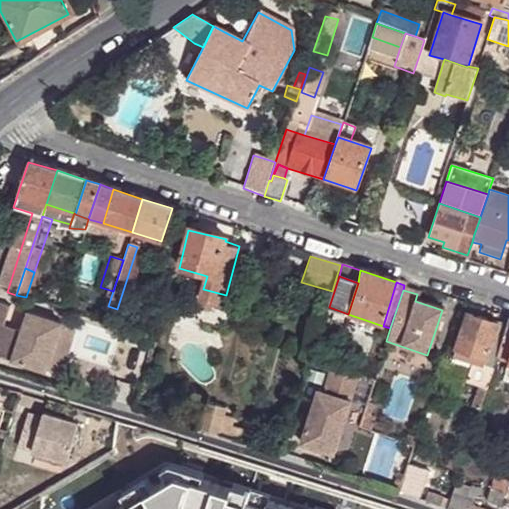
[(0,356),(45,371),(60,322),(25,311),(18,330),(2,326),(8,307),(0,304),(0,356)]
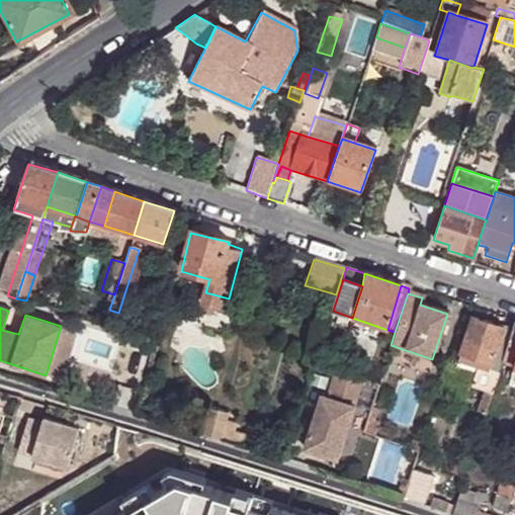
[(490,363),(502,329),(471,319),(459,353),(490,363)]
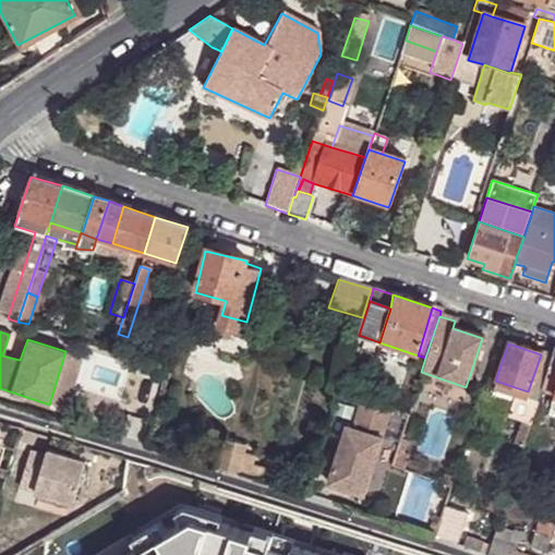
[(550,357),(539,389),(553,395),(554,386),(554,347),(553,347),(550,357)]
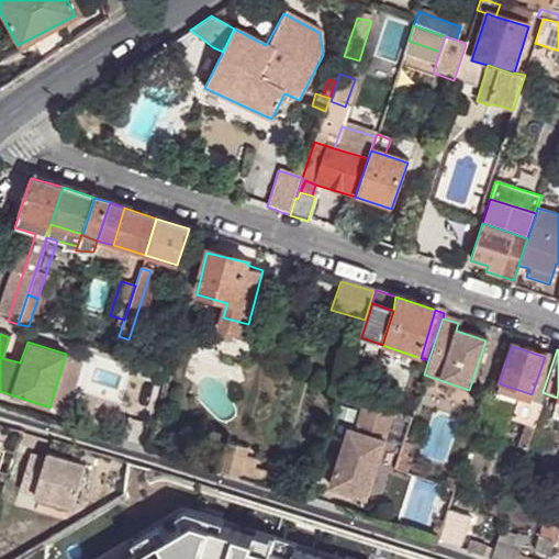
[(79,362),(66,354),(49,407),(65,407),(79,362)]
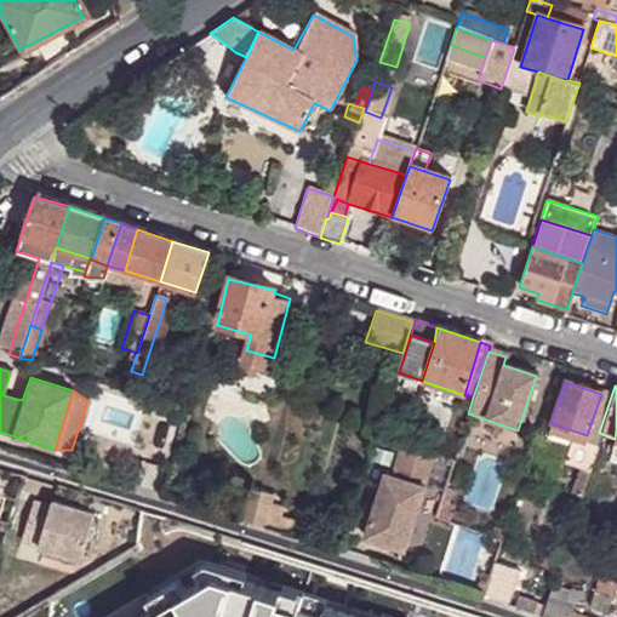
[(584,443),(595,446),(599,433),(611,396),(601,394),(587,435),(584,443)]
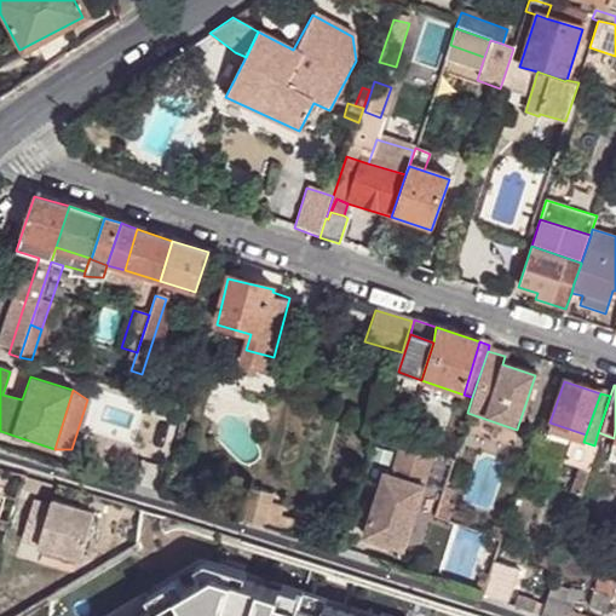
[(583,442),(586,435),(550,422),(547,432),(569,439),(582,443),(583,442)]
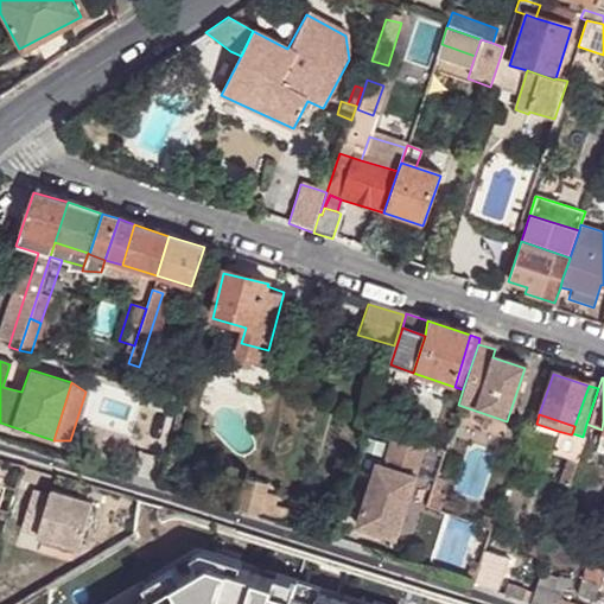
[(566,461),(573,464),(583,437),(572,433),(571,434),(558,431),(550,455),(566,461)]
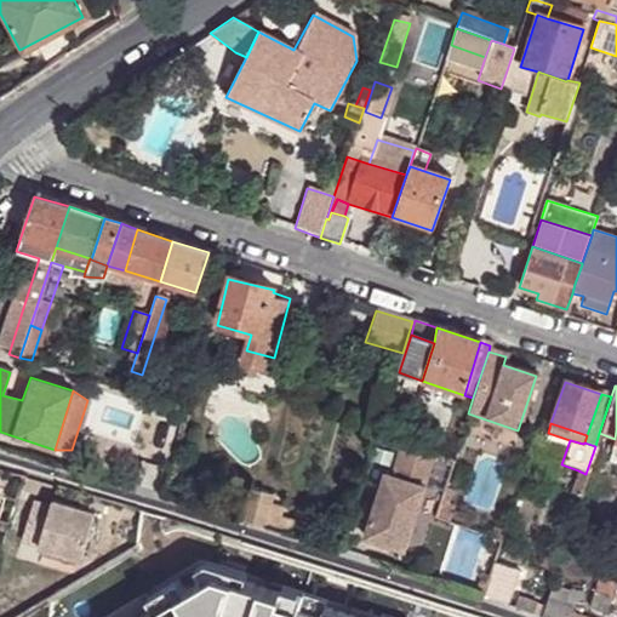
[(403,552),(433,456),(398,445),(388,476),(382,474),(361,538),(403,552)]
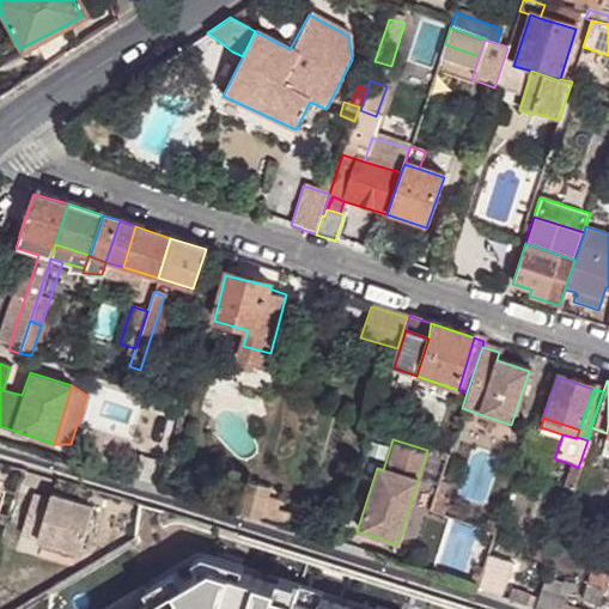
[(562,487),(571,489),(578,468),(571,464),(562,487)]
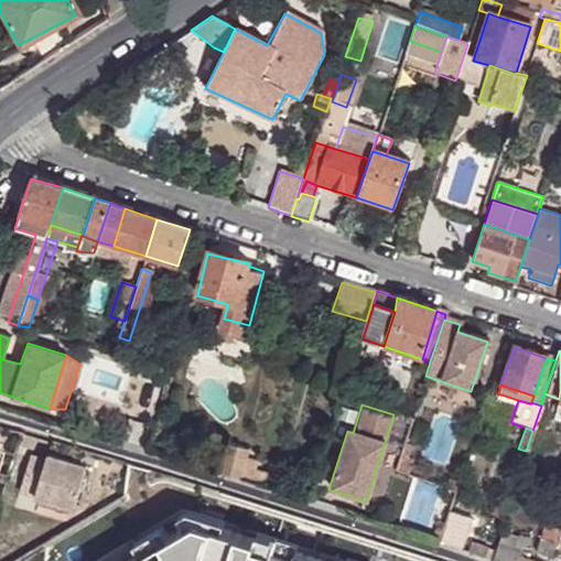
[(17,494),(72,510),(84,466),(45,455),(44,460),(28,455),(17,494)]
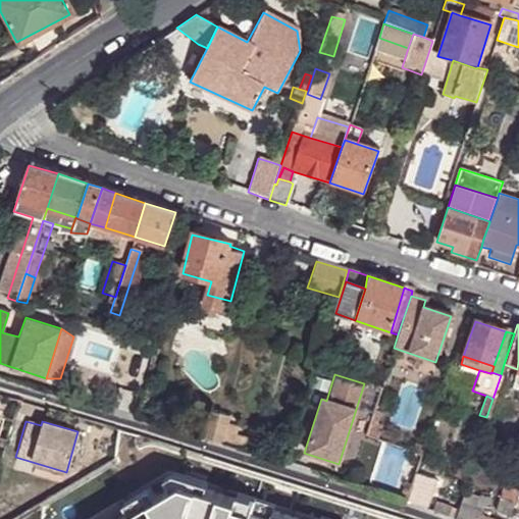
[(220,446),(228,449),(232,436),(234,437),(236,428),(226,424),(220,446)]
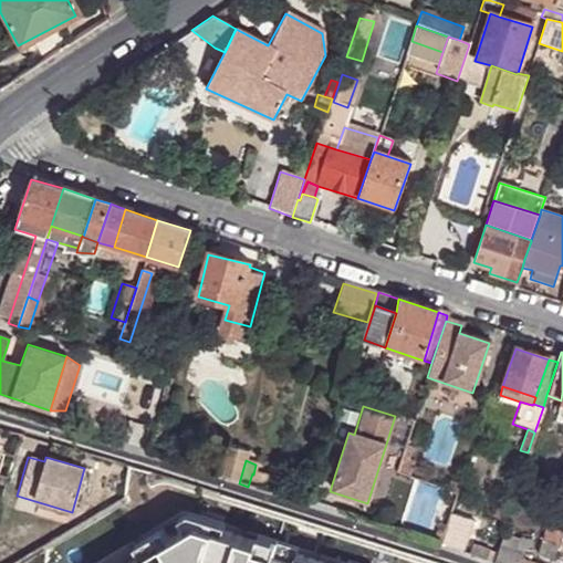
[(248,487),(263,491),(268,479),(253,475),(252,473),(248,487)]
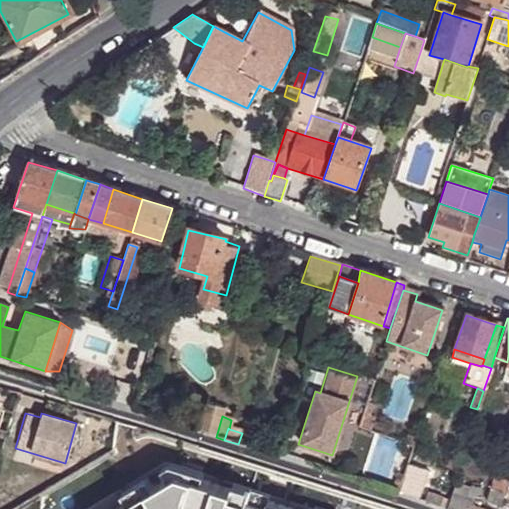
[(403,478),(401,485),(417,491),(420,484),(403,478)]
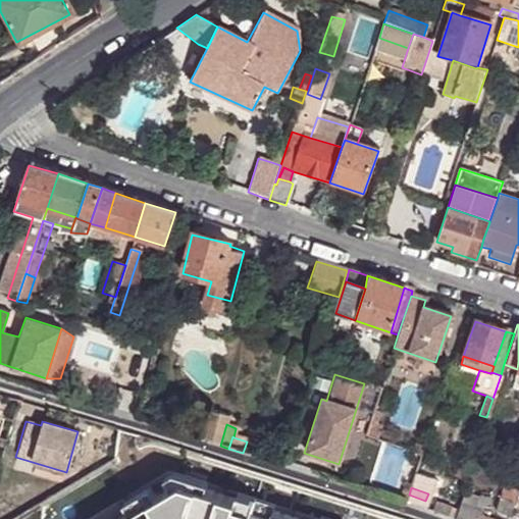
[(498,500),(511,505),(516,494),(502,488),(498,500)]
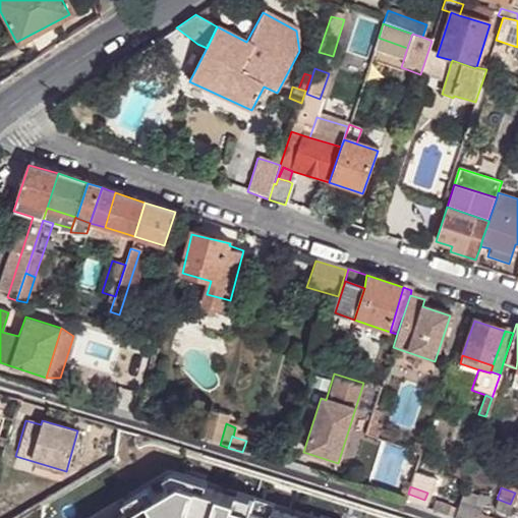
[(263,517),(164,488),(112,517),(263,517)]
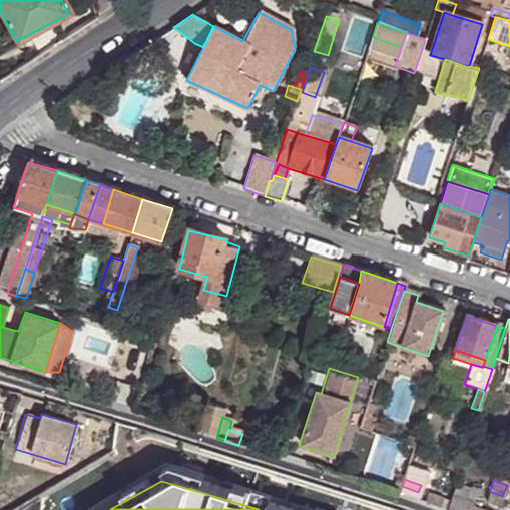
[(468,509),(469,508),(470,503),(462,500),(465,488),(456,484),(451,497),(456,499),(452,509),(468,509)]
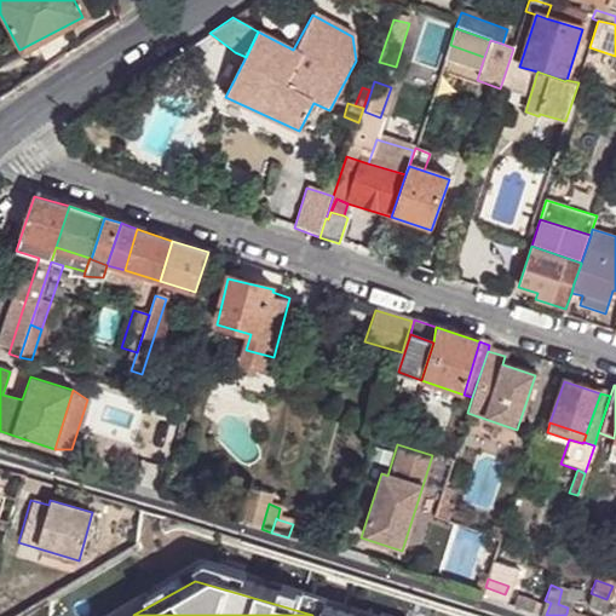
[(606,599),(604,608),(615,611),(615,587),(612,586),(606,599)]
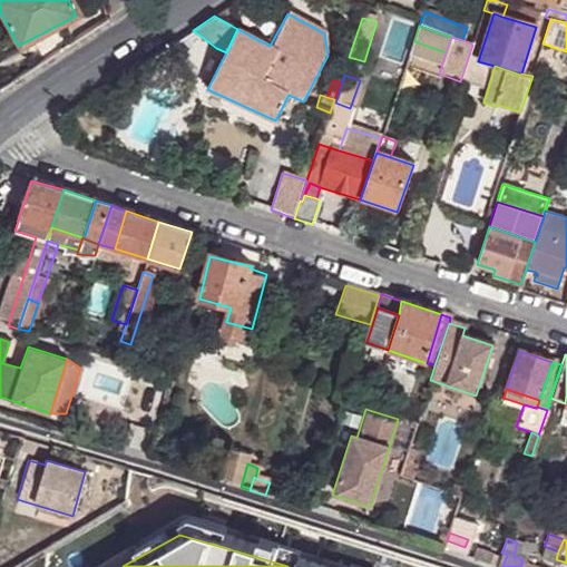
[(442,553),(462,559),(466,547),(465,547),(447,540),(442,553)]
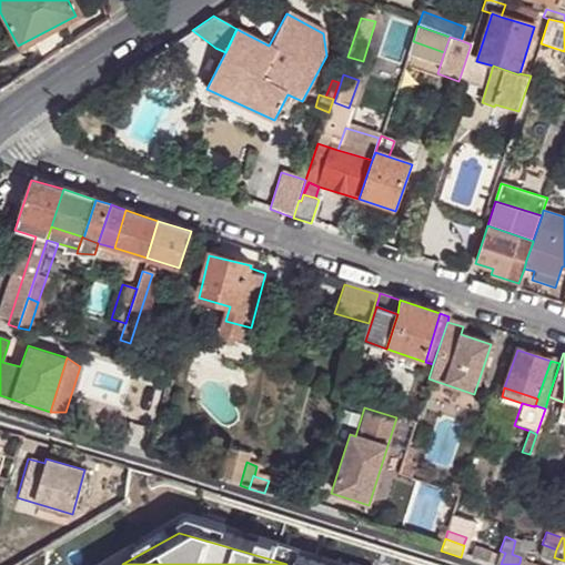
[(552,564),(554,557),(556,550),(542,544),(536,558),(552,564)]
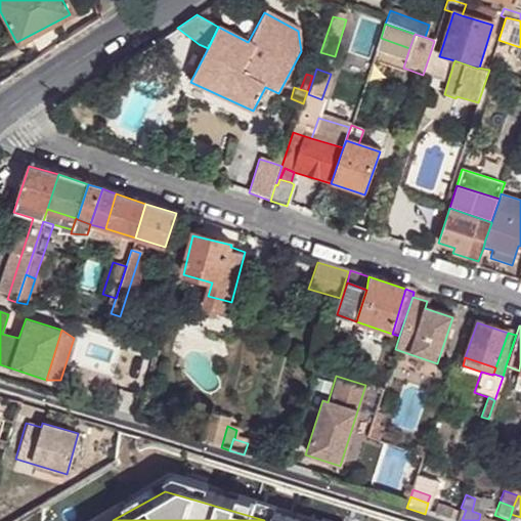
[(432,516),(444,520),(447,520),(449,512),(450,510),(434,505),(432,516)]
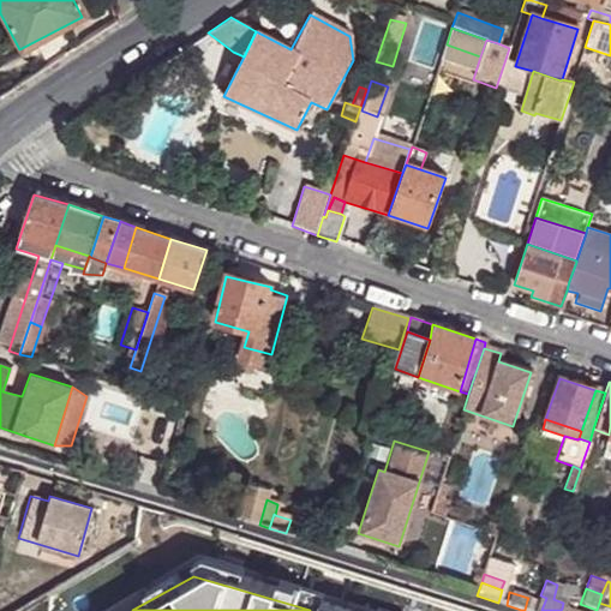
[(541,610),(546,598),(540,595),(534,610),(541,610)]
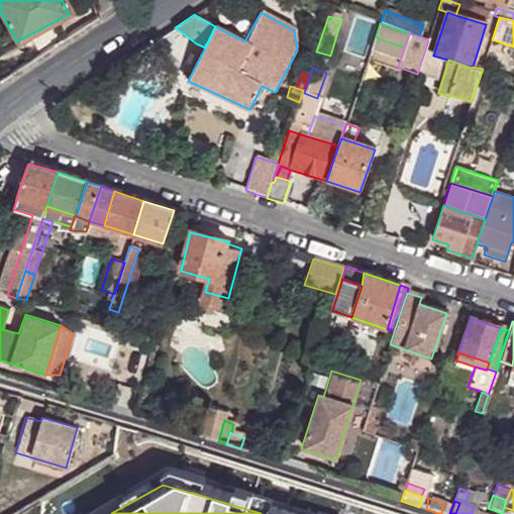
[(448,513),(449,507),(443,505),(441,513),(448,513)]
